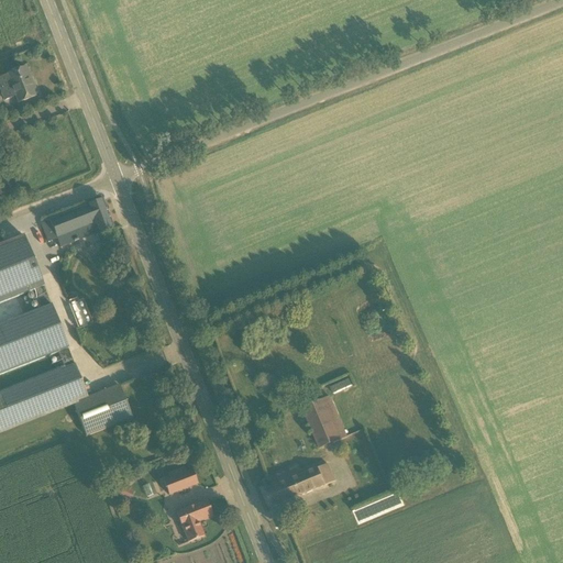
[(19,103),(35,97),(32,89),(34,88),(26,67),(8,75),(0,77),(0,89),(4,101),(15,97),(19,103)]
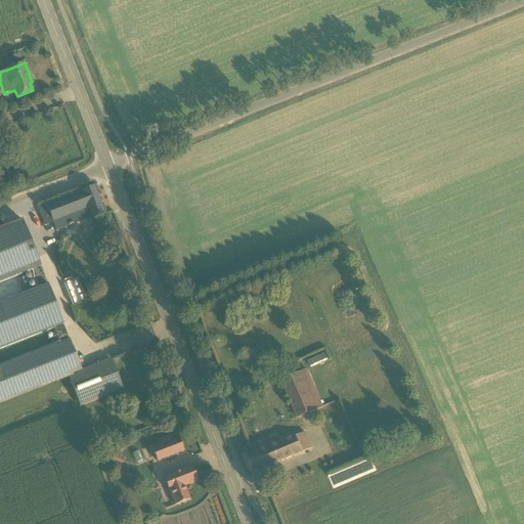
[(45,224),(52,221),(87,208),(91,219),(105,213),(95,186),(39,209),(45,224)]
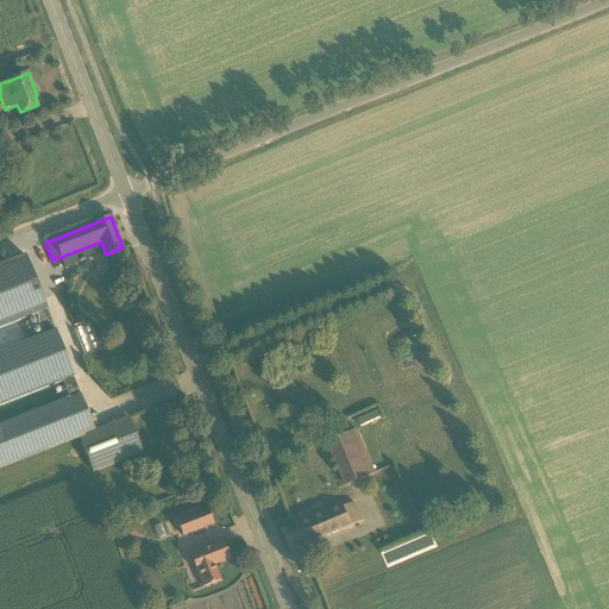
[(0,327),(36,313),(46,309),(24,256),(0,265),(0,327)]
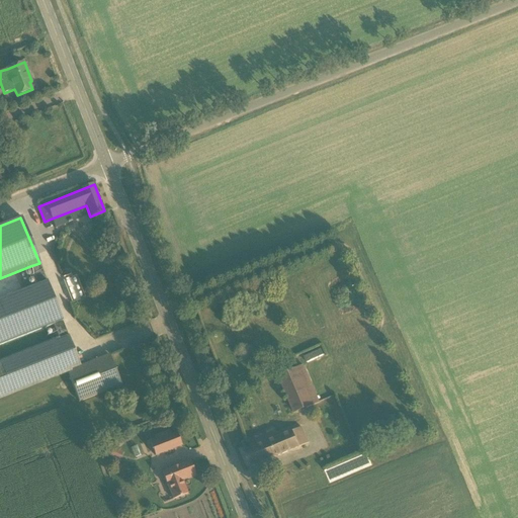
[(71,222),(67,230),(82,237),(86,229),(71,222)]
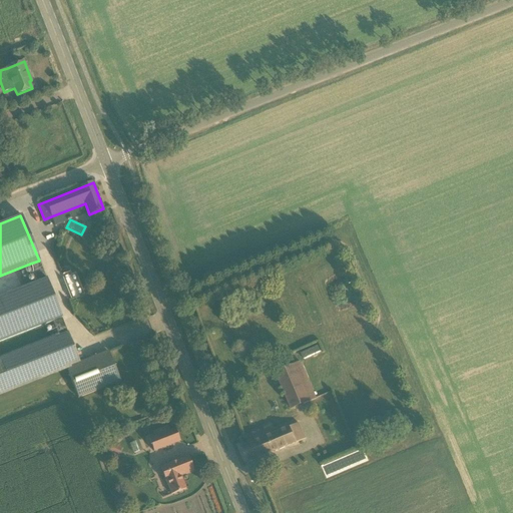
[(0,341),(52,321),(57,334),(67,330),(39,261),(30,264),(38,283),(36,284),(0,297),(0,341)]
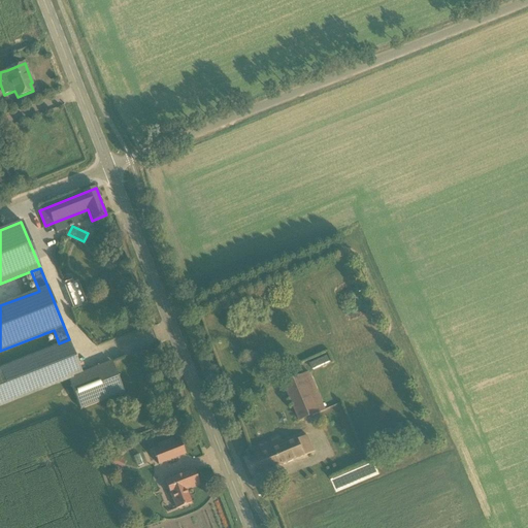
[(67,301),(83,295),(78,284),(63,290),(67,301)]
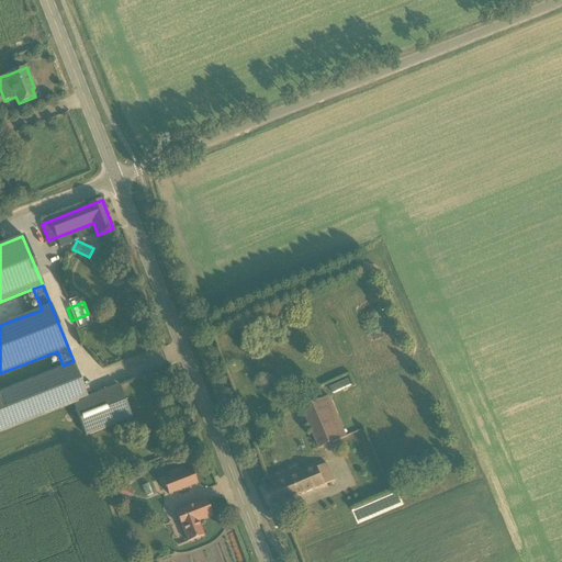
[(74,361),(63,366),(0,390),(0,433),(78,403),(91,436),(137,417),(123,383),(87,397),(74,361)]
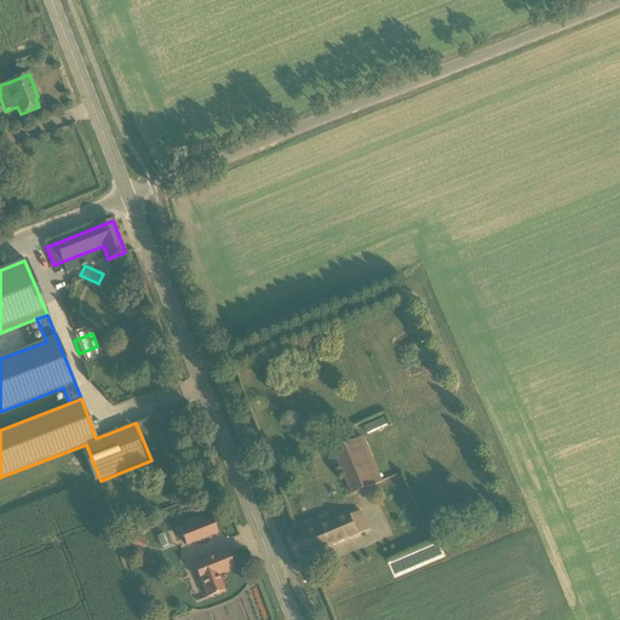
[(362,426),(366,434),(386,425),(384,418),(362,426)]
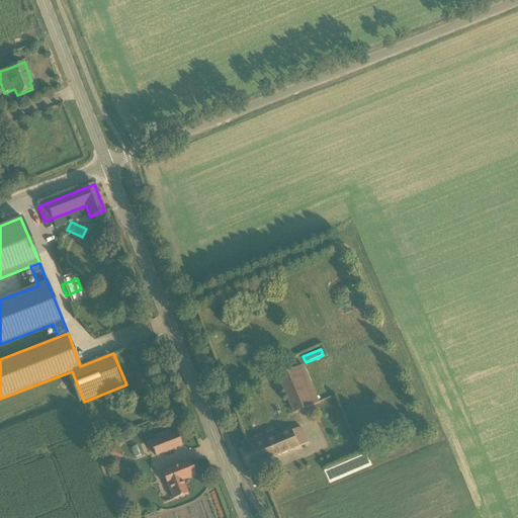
[(293,414),(313,406),(296,368),(277,376),(293,414)]
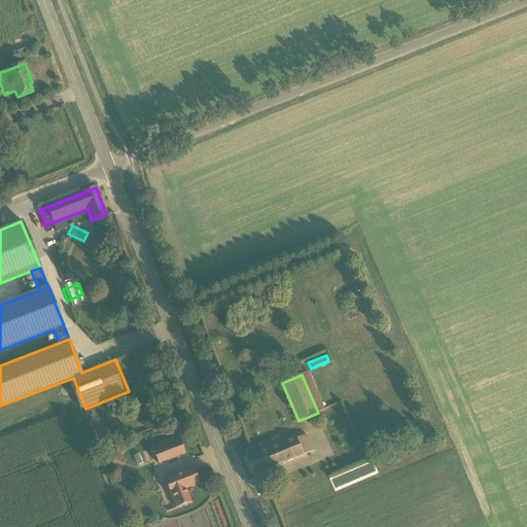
[(305,457),(299,440),(284,445),(281,447),(277,437),(251,449),(255,457),(247,460),(254,477),(305,457)]
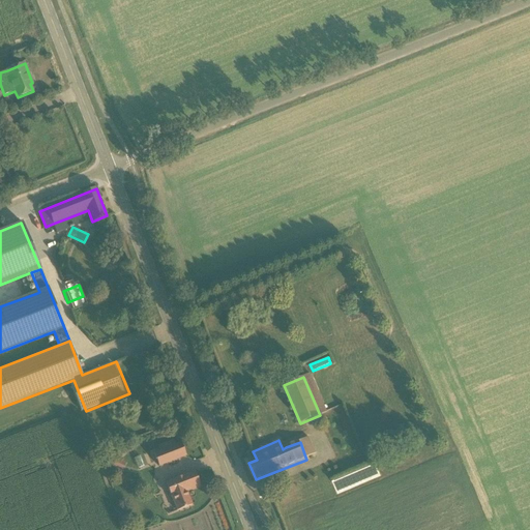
[(181,443),(175,445),(159,451),(153,453),(158,467),(186,455),(181,443)]
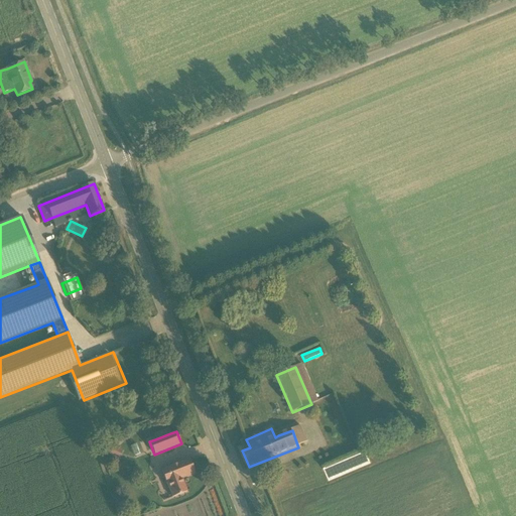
[(120,448),(113,449),(114,458),(121,457),(120,448)]
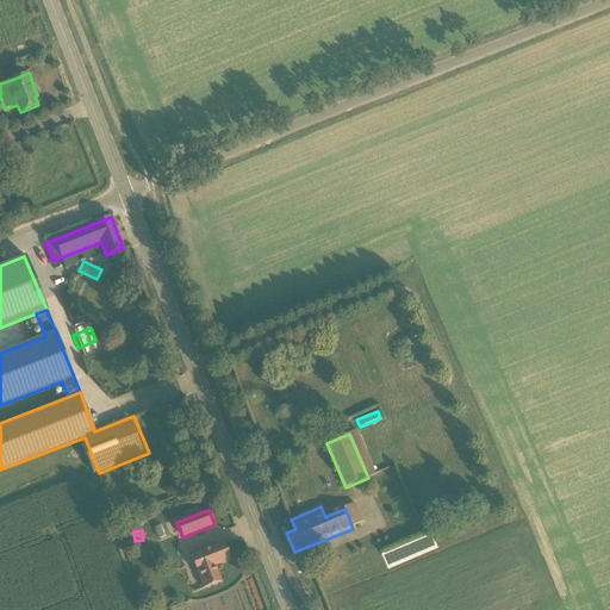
[(204,589),(221,582),(215,566),(231,559),(224,541),(190,555),(204,589)]
